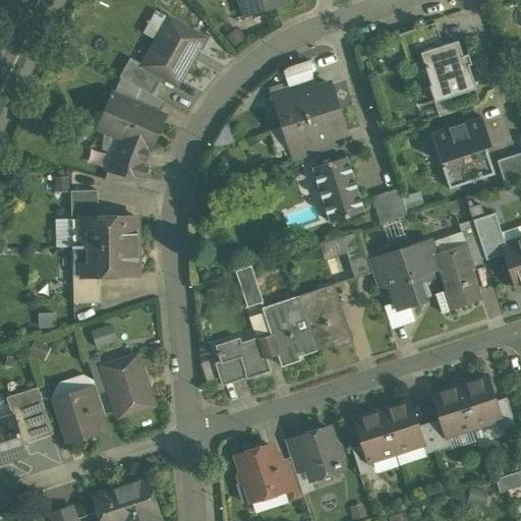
[(239,0),(244,16),(285,4),(283,0),(239,0)]
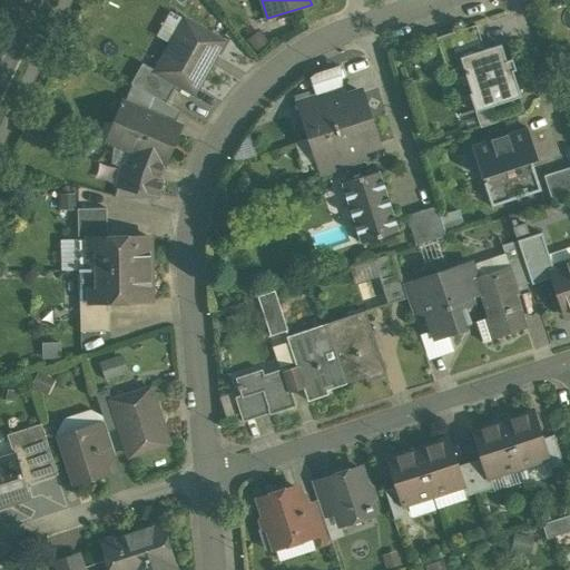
[(156,71),(155,72),(176,84),(176,85),(193,94),(223,41),(174,13),(160,37),(172,43),(156,71)]
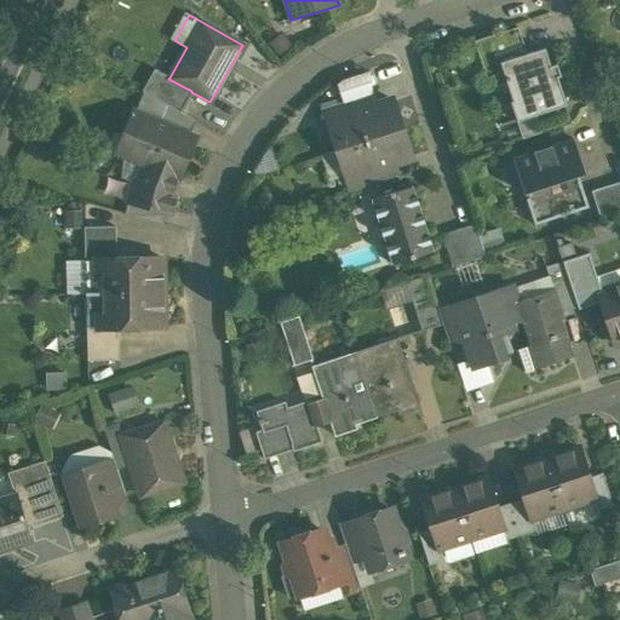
[(518,29),(475,42),(486,80),(488,79),(501,75),(499,64),(527,56),(518,29)]
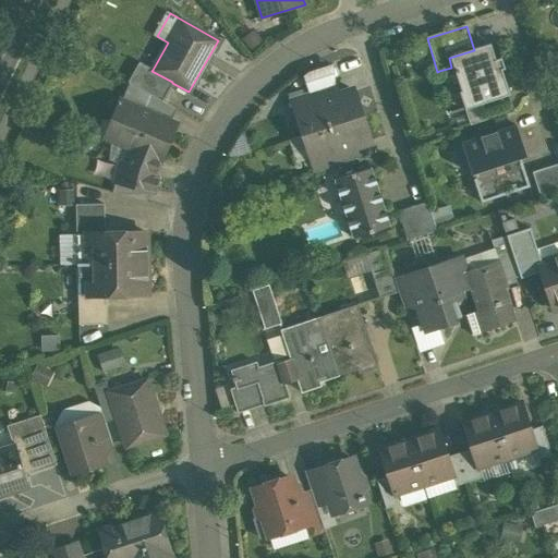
[(495,60),(490,45),(474,50),(449,58),(451,68),(465,109),(509,95),(501,70),(504,69),(500,58),(495,60)]
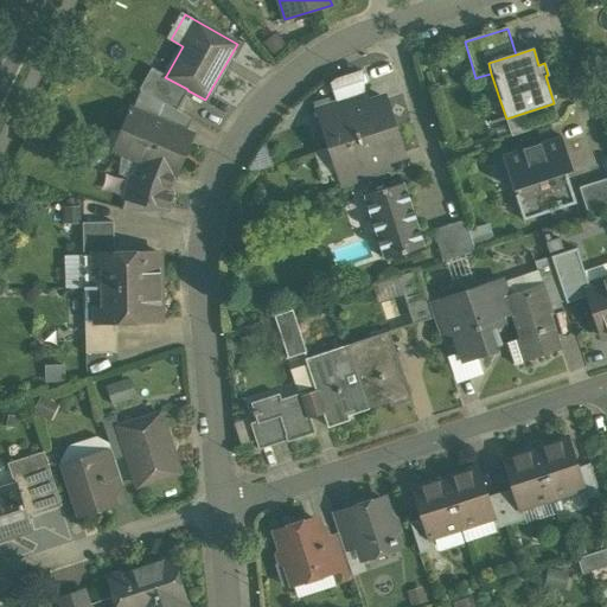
[(187,89),(165,77),(166,76),(152,68),(139,89),(163,103),(177,110),(187,90),(187,89)]
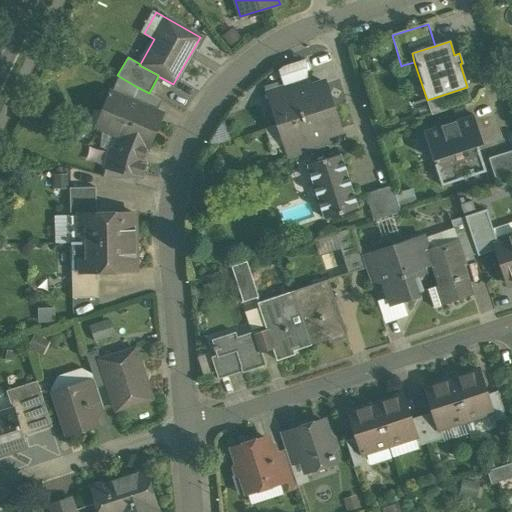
[(282,83),(309,77),(305,59),(278,65),(282,83)]
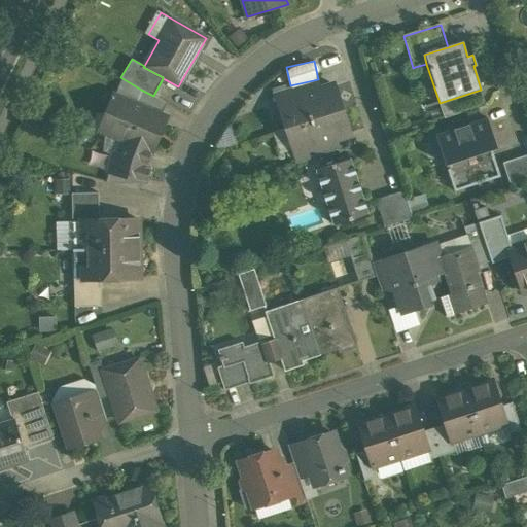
[(299,85),(274,94),(277,105),(303,97),(299,85)]
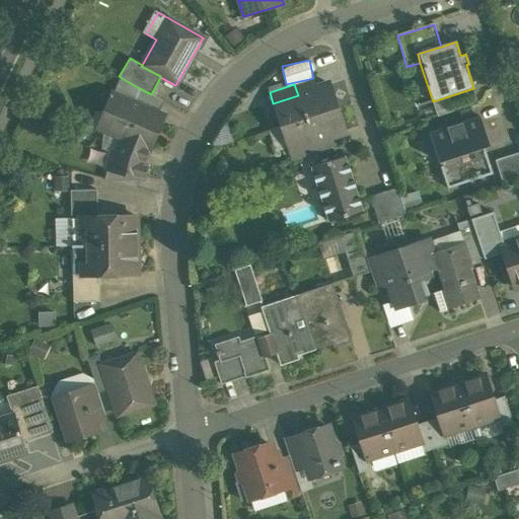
[(298,95),(273,103),(274,104),(279,102),(286,125),(335,108),(326,86),(298,95)]
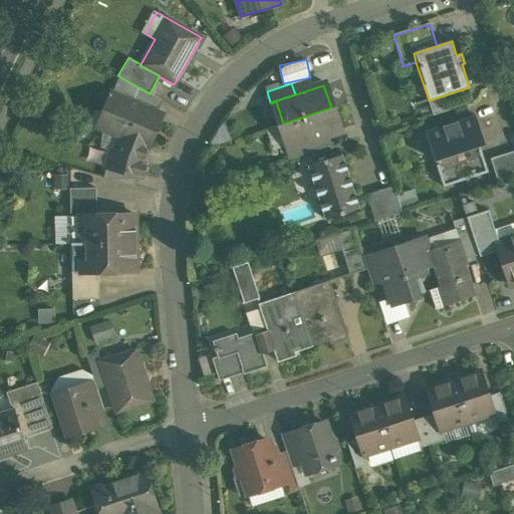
[(150,93),(138,87),(132,101),(157,112),(162,100),(150,93)]
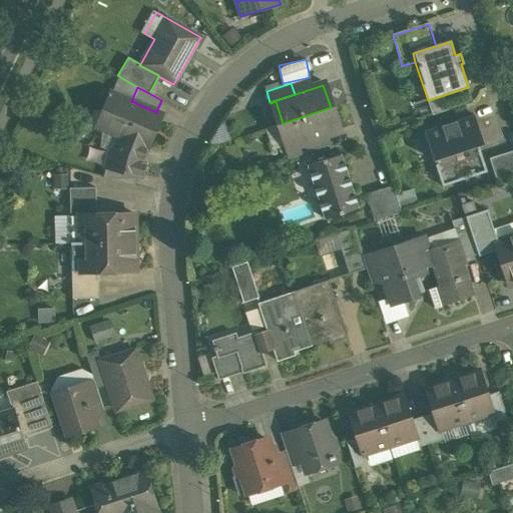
[(131,101),(111,93),(97,126),(120,136),(115,150),(111,149),(106,166),(141,176),(144,164),(141,158),(146,147),(145,147),(156,122),(153,121),(157,112),(156,112),(131,101)]
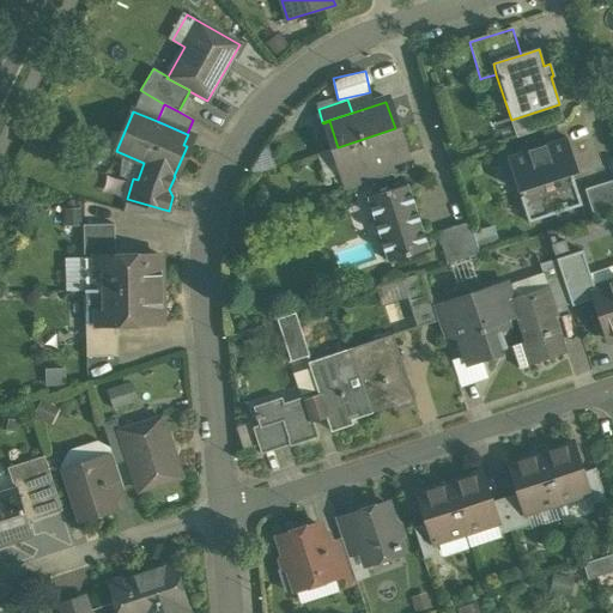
[(395,128),(338,147),(346,173),(340,175),(340,176),(369,167),(404,156),(395,128)]
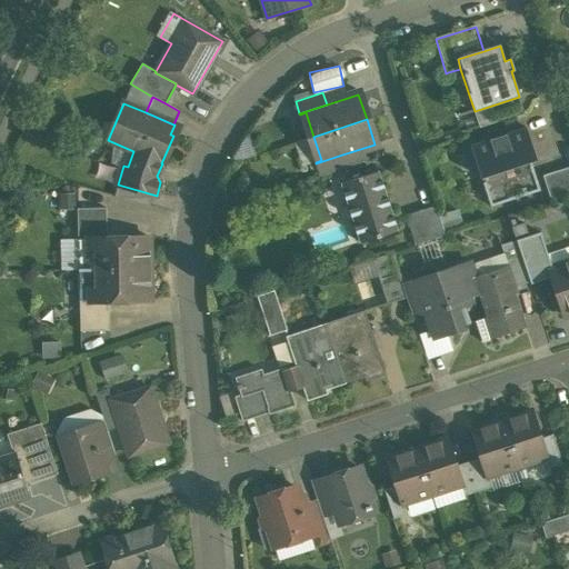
[(506,135),(489,140),(470,146),(488,200),(505,195),(507,201),(539,190),(531,166),(530,162),(537,160),(526,128),(506,135)]
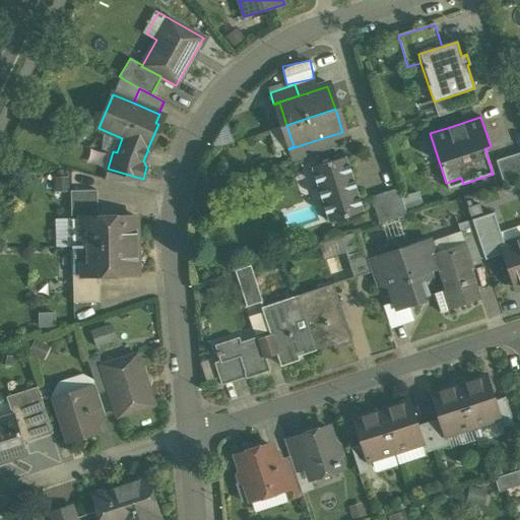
[(313,141),(288,149),(293,161),(317,153),(313,141)]
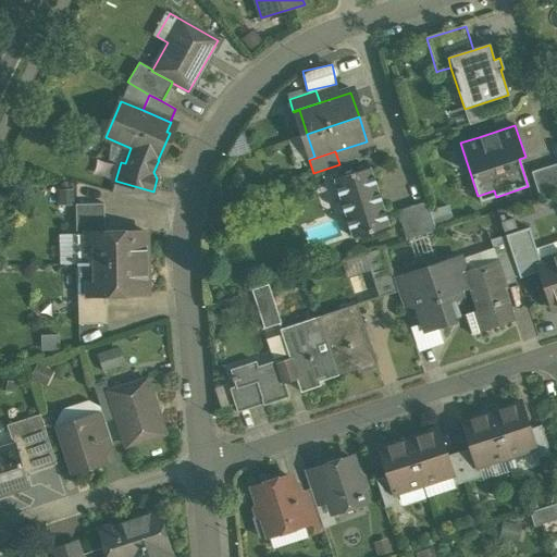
[(556,163),(531,172),(539,197),(556,190),(556,163)]
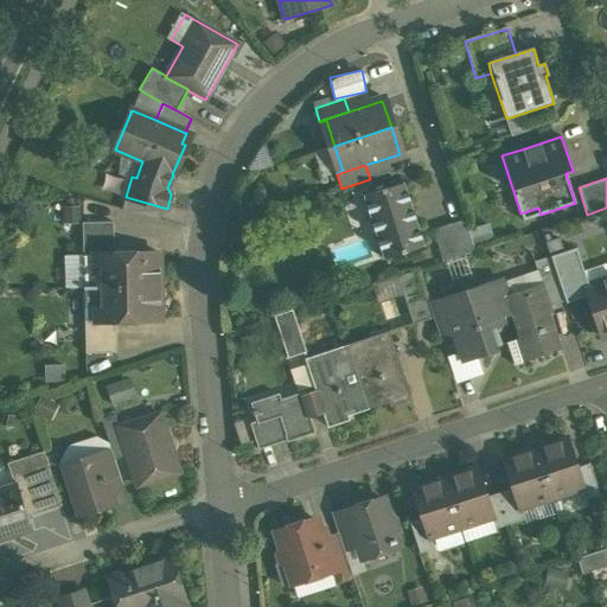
[(402,184),(364,196),(384,259),(422,247),(402,184)]
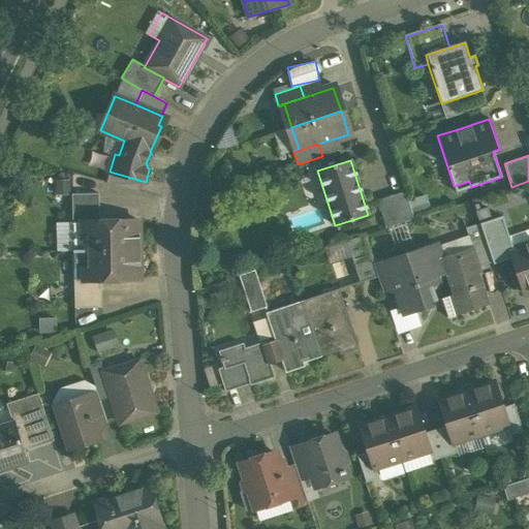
[(110,172),(106,183),(138,191),(142,181),(110,172)]
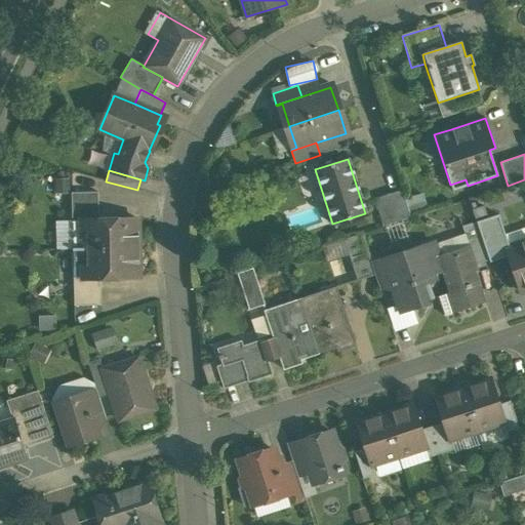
[(401,190),(374,199),(382,227),(410,217),(401,190)]
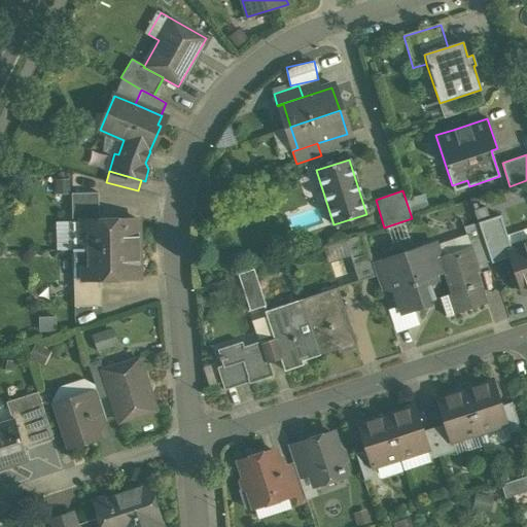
[(98,192),(71,194),(72,221),(99,220),(98,192)]
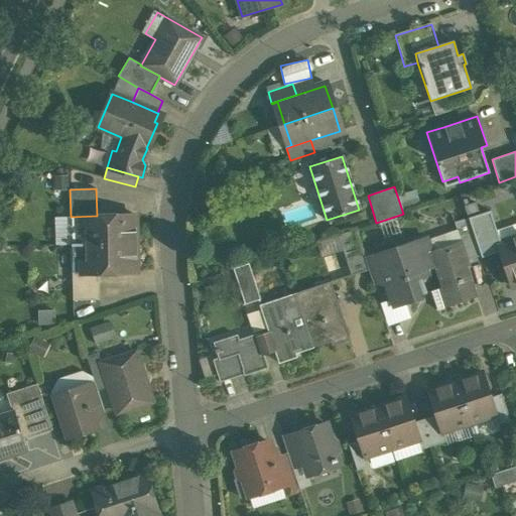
[(472,232),(481,256),(481,259),(500,252),(498,244),(500,243),(489,211),(468,219),(472,232)]
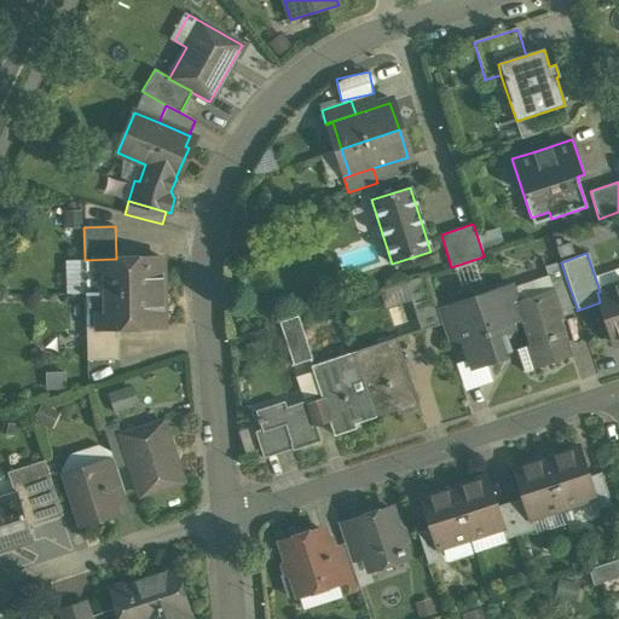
[(116,259),(85,260),(85,294),(163,293),(162,258),(116,259)]
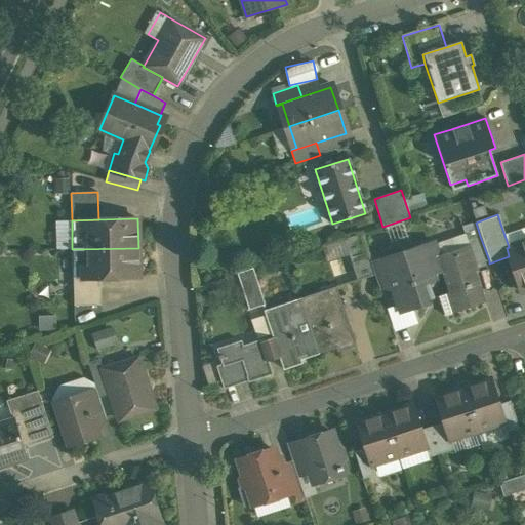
[(476,223),(461,227),(467,240),(480,236),(476,223)]
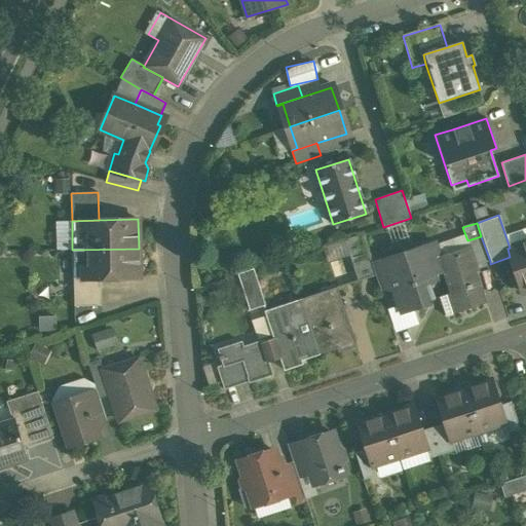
[(362,234),(344,239),(349,257),(358,282),(375,275),(372,264),(362,234)]
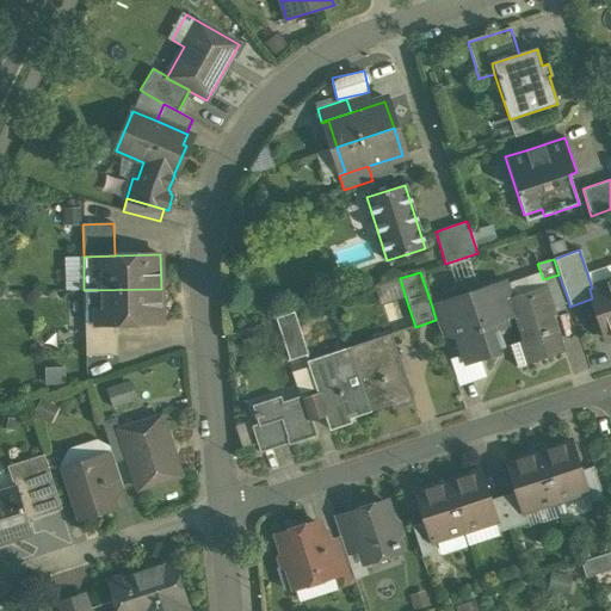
[(559,275),(543,279),(545,287),(545,285),(553,308),(569,303),(559,275)]
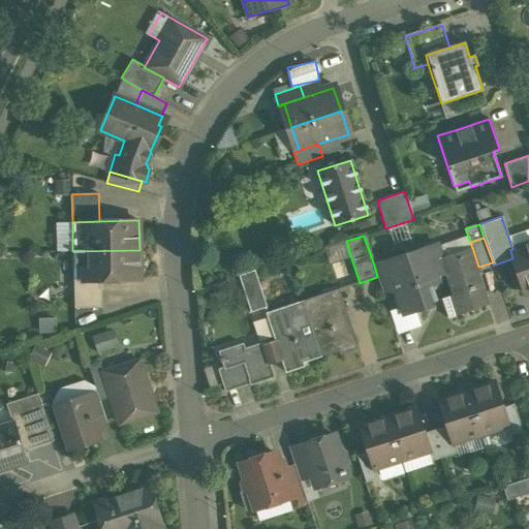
[(346,241),(323,248),(330,265),(351,258),(346,241)]
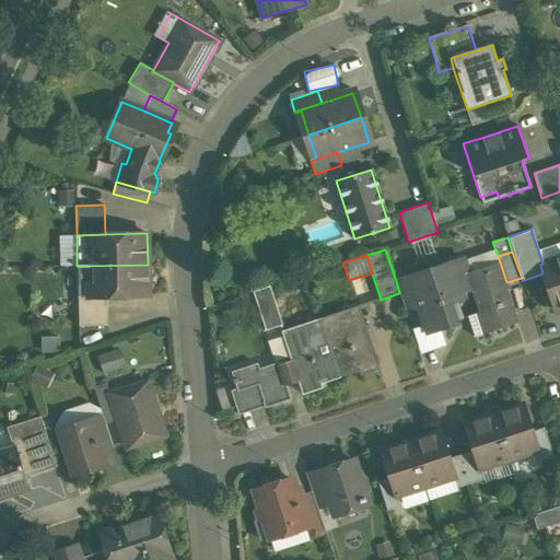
[(559,257),(543,264),(540,265),(543,273),(556,312),(559,310),(559,257)]
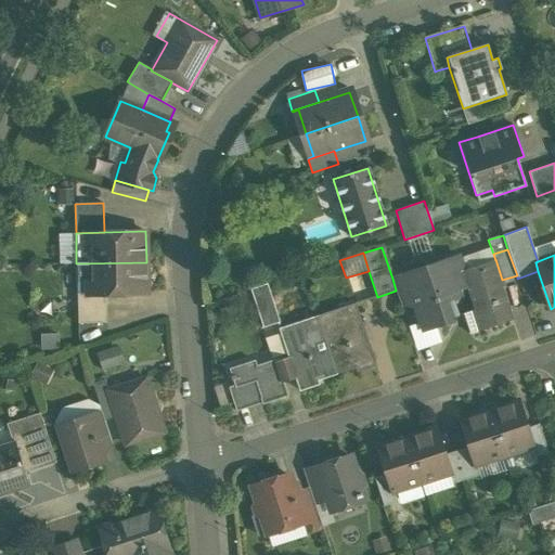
[(459,257),(405,274),(413,299),(424,330),(446,322),(438,298),(468,288),(463,271),(463,270),(459,257)]
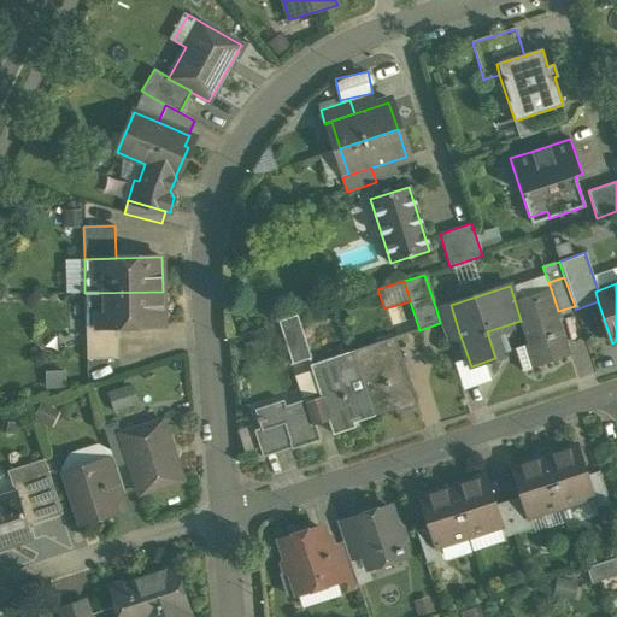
[(515,300),(515,301),(521,321),(528,345),(526,346),(533,368),(569,356),(554,312),(558,311),(551,288),(551,289),(515,300)]
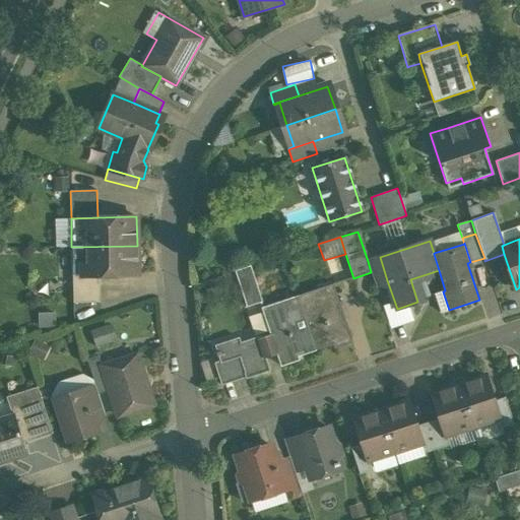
[(137,246),(71,247),(72,275),(99,275),(137,274),(137,246)]
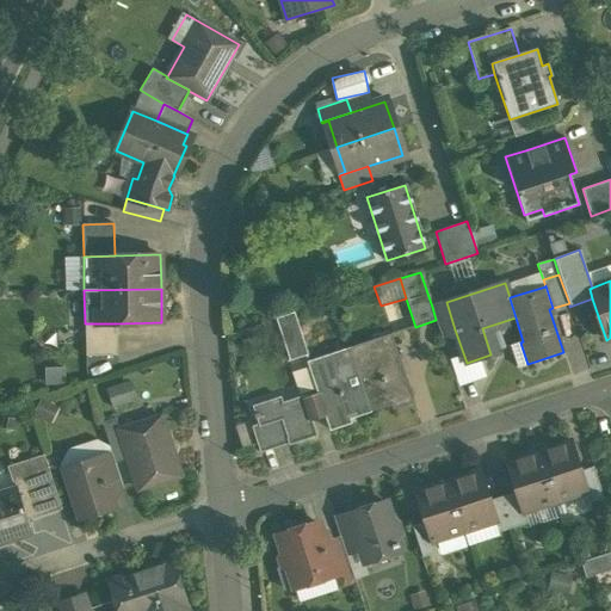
[(446,302),(432,307),(436,320),(440,334),(455,329),(446,302)]
